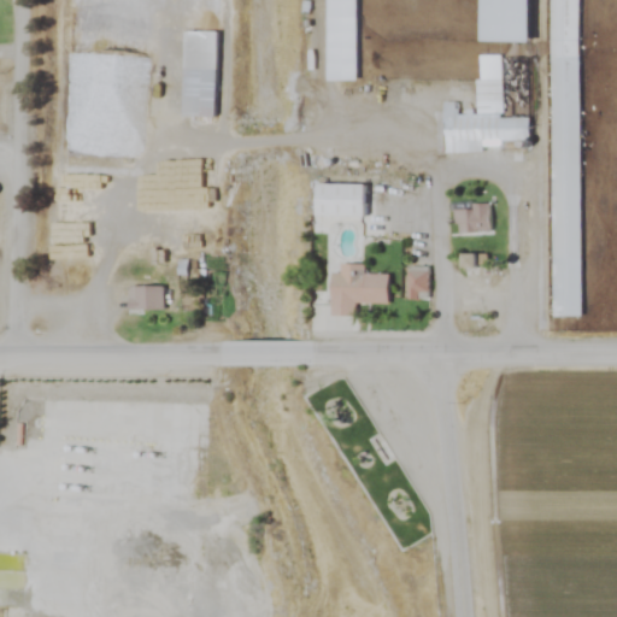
[(323,0),(324,81),(354,81),(353,0),(323,0)]
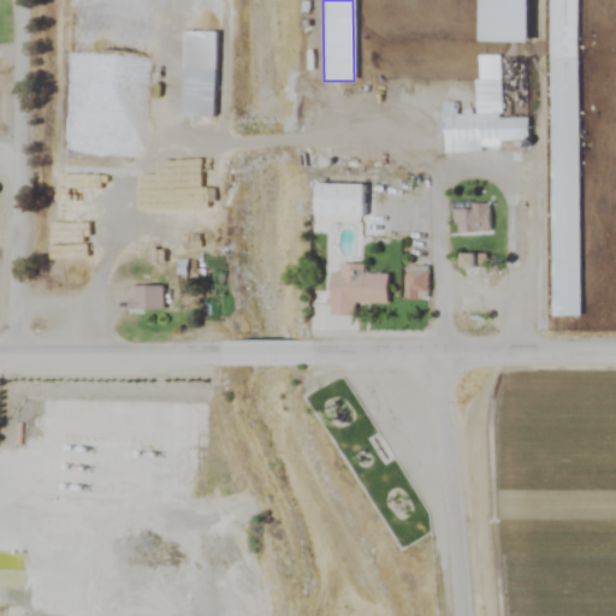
[(478,0),(478,43),(526,45),(526,0),(478,0)]
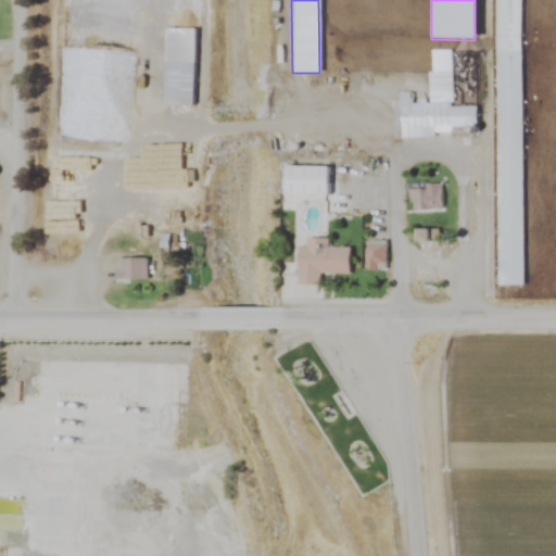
[(523,0),(497,0),(496,286),(521,287),(523,0)]
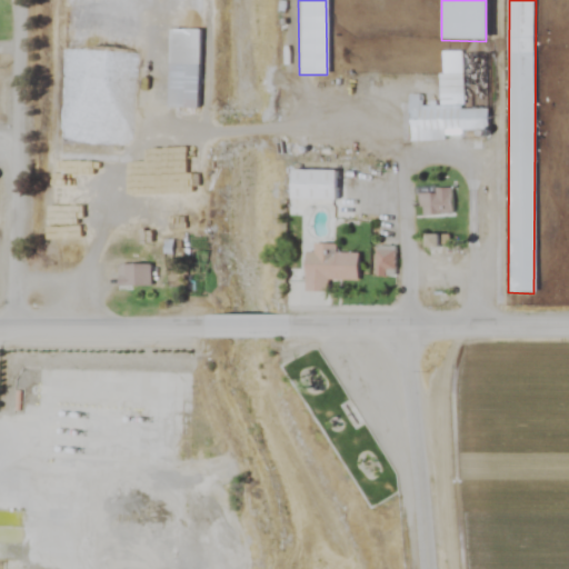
[(200,30),(169,30),(168,108),(199,108),(200,30)]
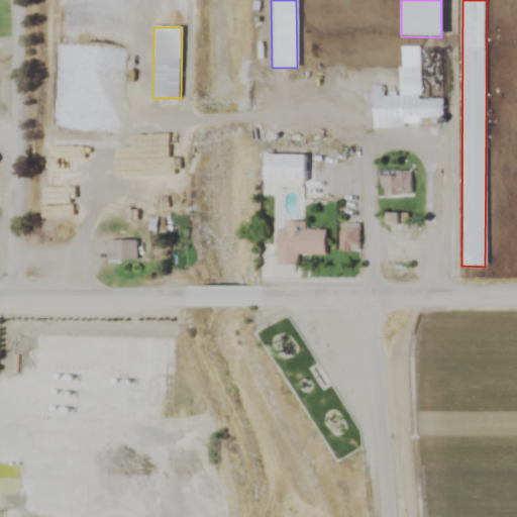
[(371,86),(371,128),(404,128),(404,118),(441,118),(441,99),(384,100),(384,86),(371,86)]
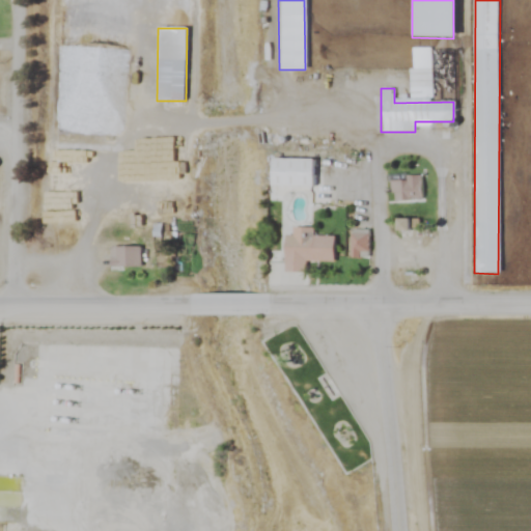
[(311,188),(311,160),(269,160),(269,188),(311,188)]
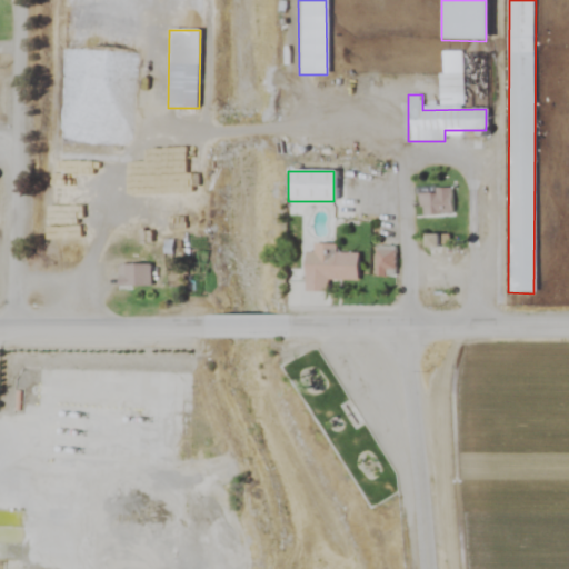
[(452,190),(418,190),(418,216),(452,216),(452,190)]
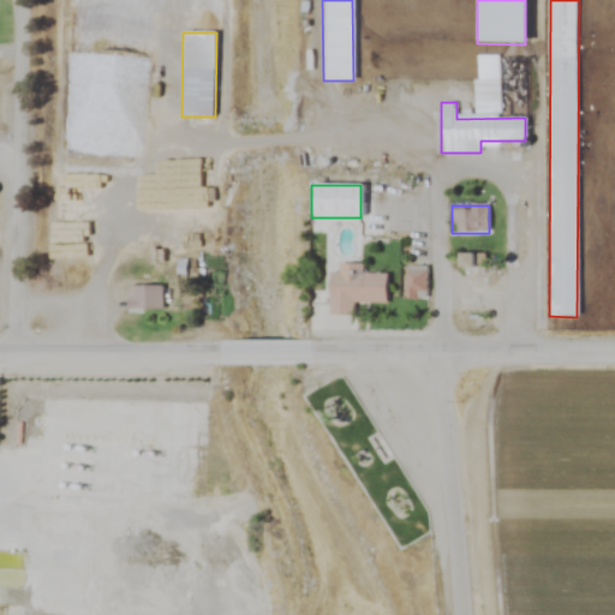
[(329,274),(328,316),(353,316),(353,304),(387,304),(388,274),(358,274),(359,264),(338,263),(338,274),(329,274)]
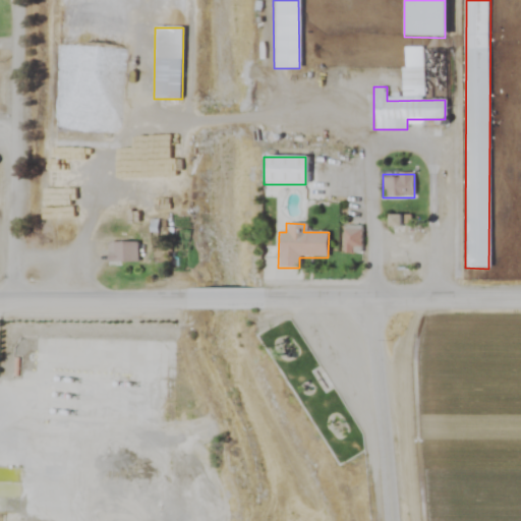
[(362,253),(362,226),(345,226),(345,253),(362,253)]
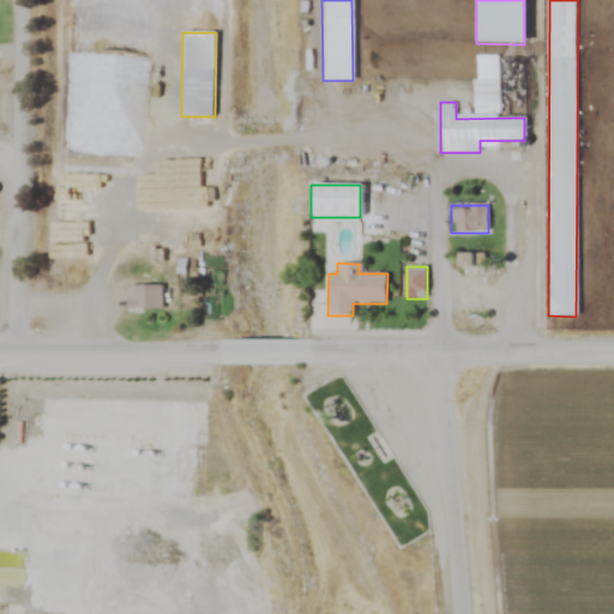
[(160,286),(126,286),(126,311),(160,311),(160,286)]
